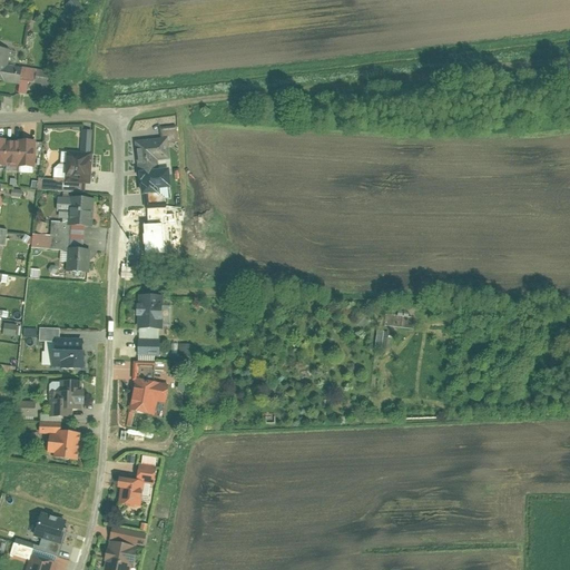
[(74,0),(69,0),(64,3),(72,16),(81,10),(74,0)]
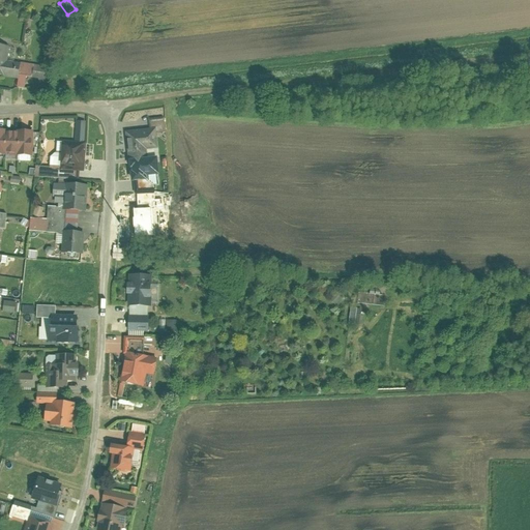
[(11,45),(0,42),(0,76),(19,79),(18,86),(25,87),(27,75),(47,77),(49,66),(9,60),(11,45)]
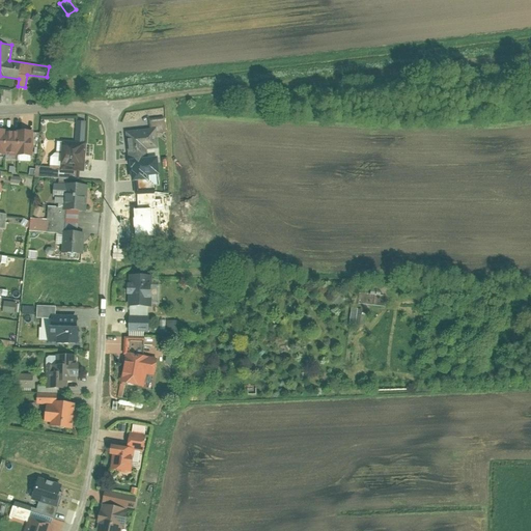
[(77,143),(60,142),(58,171),(84,172),(87,122),(78,121),(77,143)]
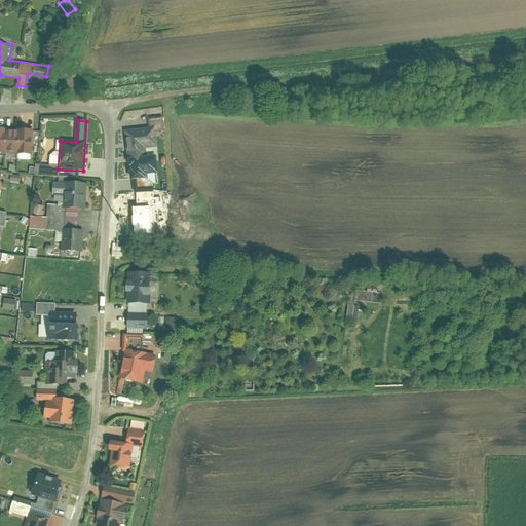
[(155,127),(126,130),(132,177),(160,174),(155,127)]
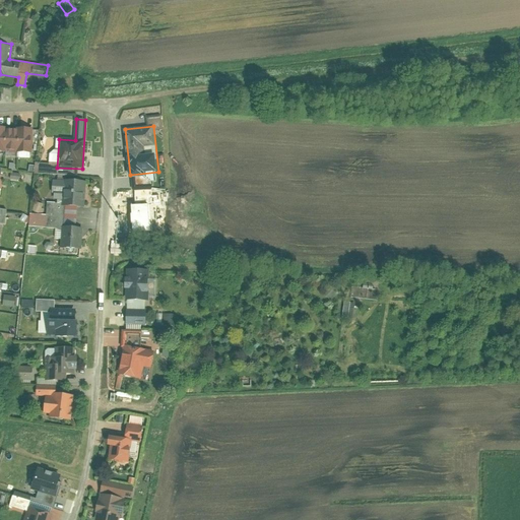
[(34,129),(0,127),(0,155),(34,156),(34,129)]
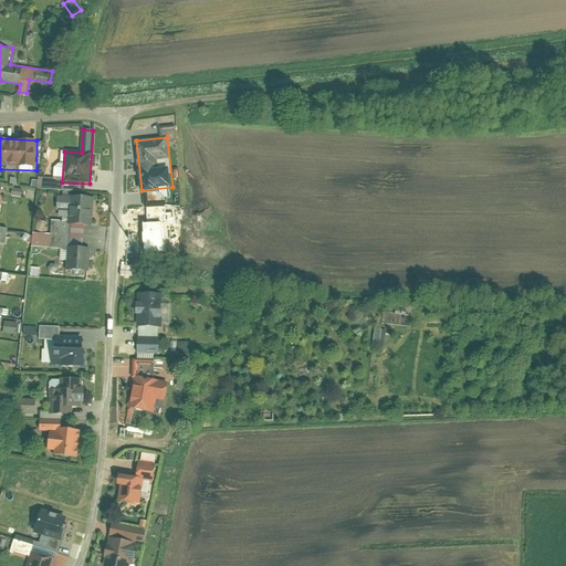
[(61,178),(35,180),(37,190),(61,188),(61,178)]
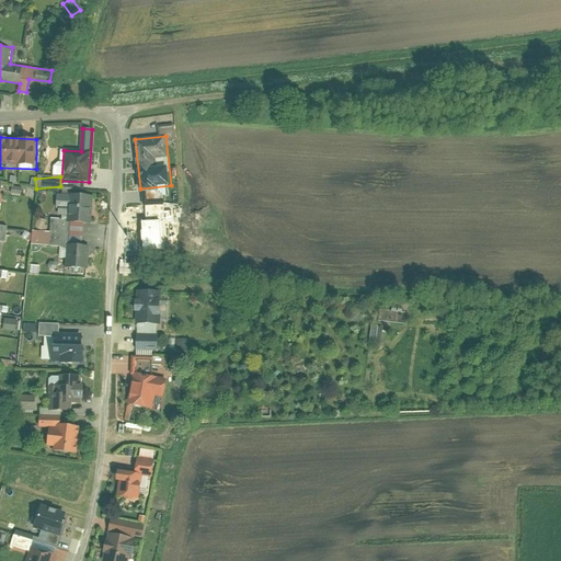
[(23,189),(12,186),(10,193),(22,195),(23,189)]
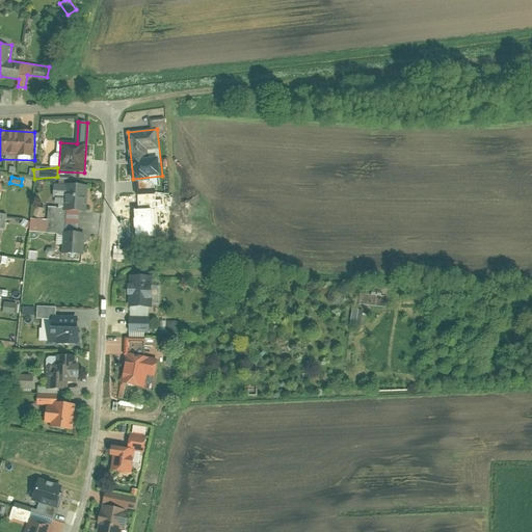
[(88,186),(54,185),(53,197),(57,197),(56,205),(64,205),(64,211),(87,212),(88,186)]
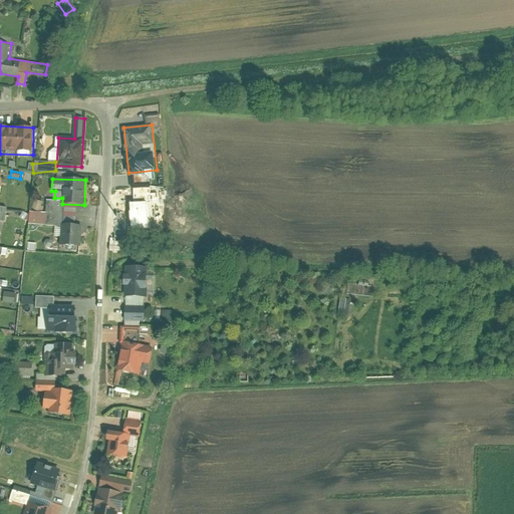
[(43,202),(35,199),(32,208),(40,211),(43,202)]
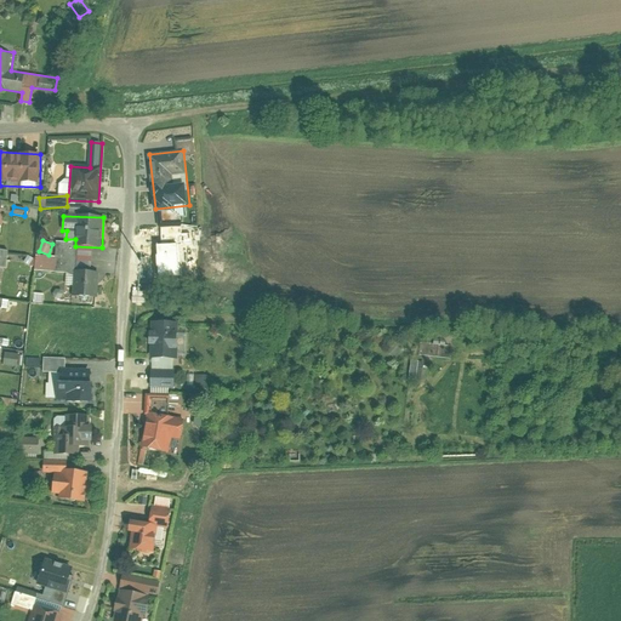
[(182,245),(155,245),(157,281),(182,280),(182,245)]
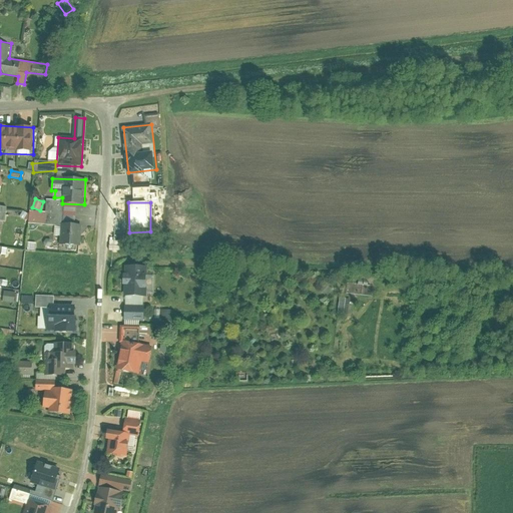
[(82,226),(63,225),(62,245),(81,246),(82,226)]
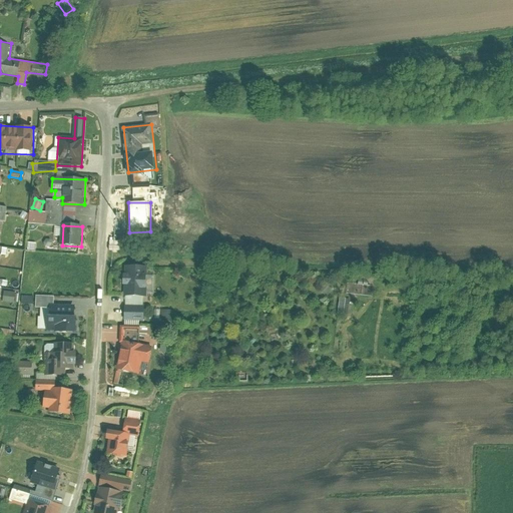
[(147,267),(124,266),(123,296),(147,296),(147,267)]
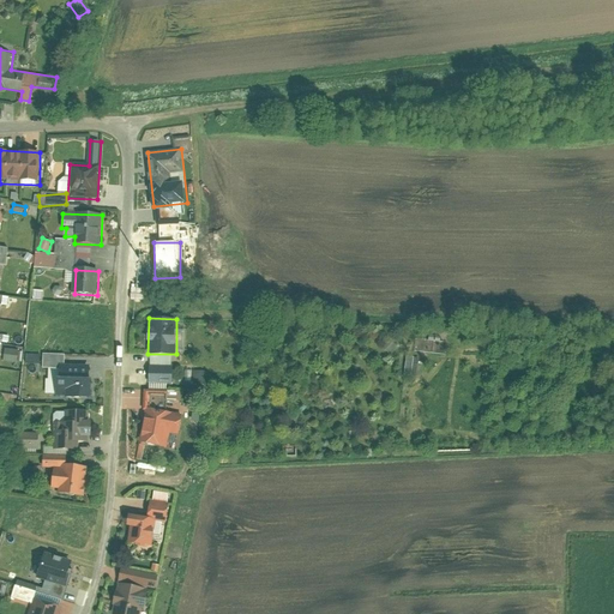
[(390,339),(383,348),(392,355),(399,348),(390,339)]
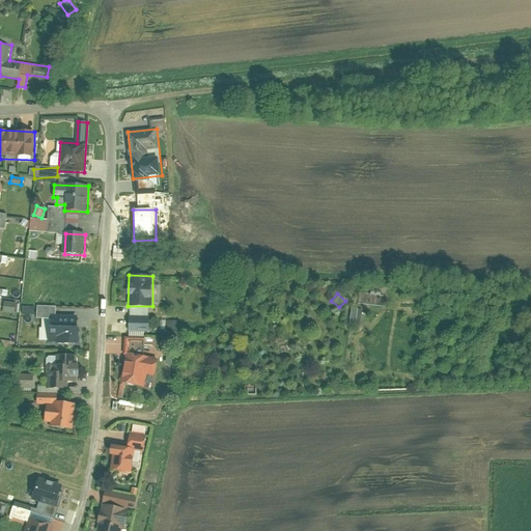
[(2,302),(1,312),(15,313),(16,303),(2,302)]
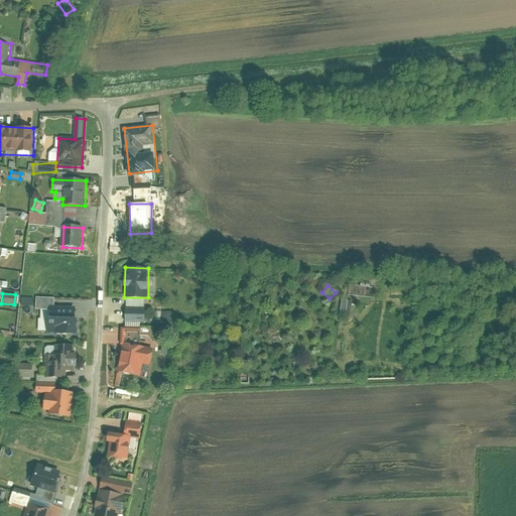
[(353,300),(343,299),(341,314),(352,315),(353,300)]
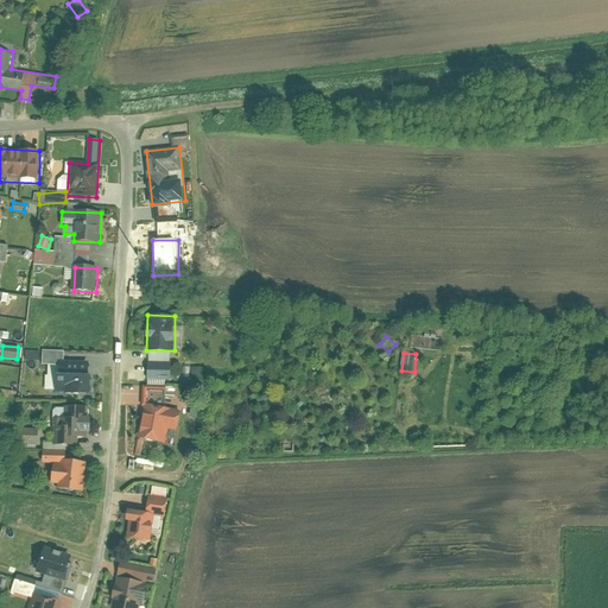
[(90,361),(61,361),(61,365),(50,363),(50,373),(45,373),(45,390),(55,390),(55,393),(89,393),(90,361)]
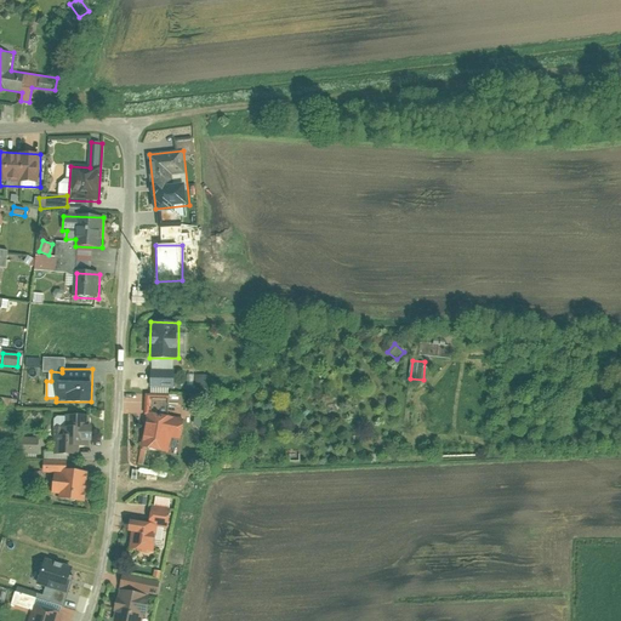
[(152,370),(152,393),(169,393),(169,389),(175,389),(175,370),(152,370)]
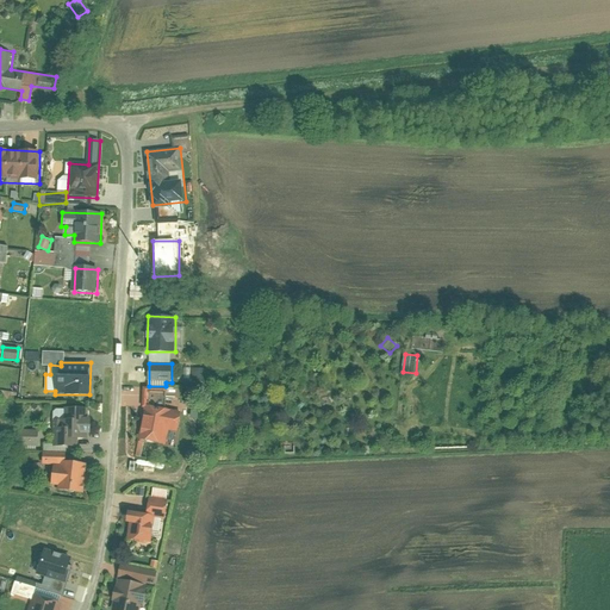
[(205,368),(194,368),(194,381),(205,381),(205,368)]
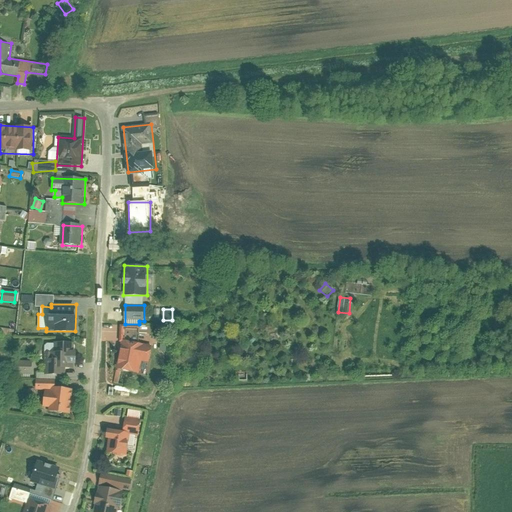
[(139,325),(120,325),(119,343),(121,344),(116,368),(139,373),(142,360),(150,362),(153,346),(124,341),(125,330),(139,330),(139,325)]
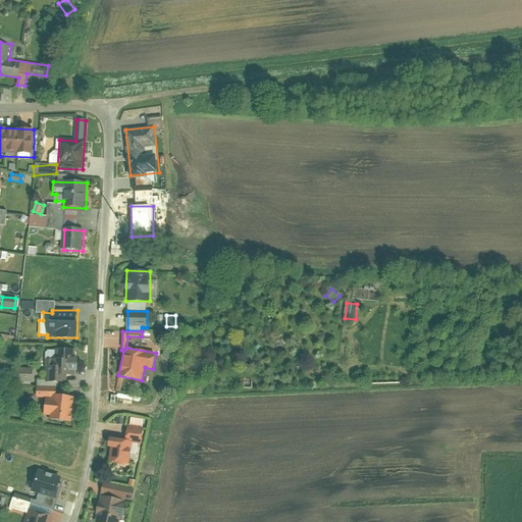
[(173,349),(165,348),(163,359),(171,360),(173,349)]
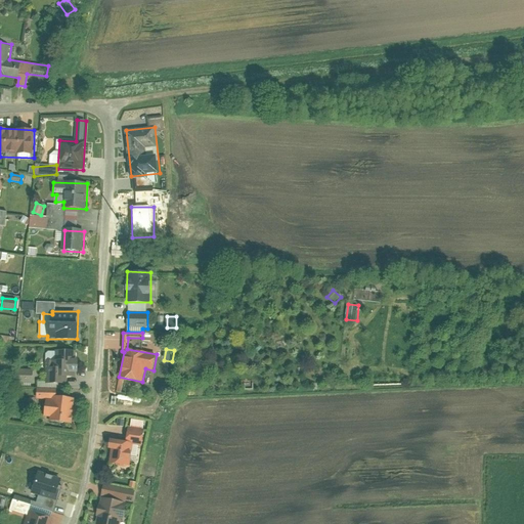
[(77,353),(46,351),(45,383),(64,384),(64,376),(76,376),(77,353)]
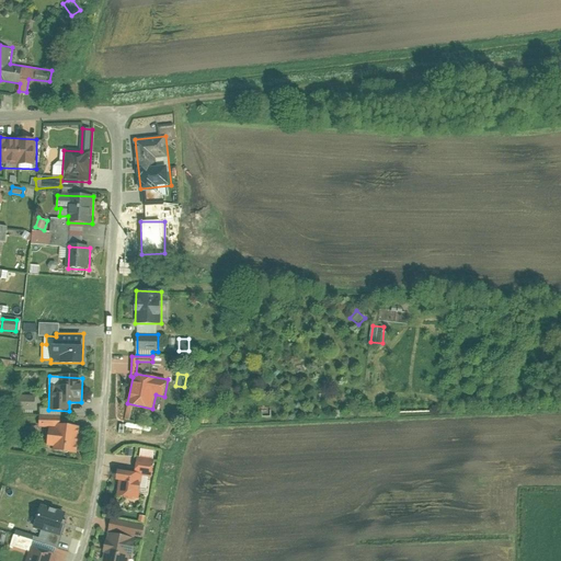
[(35,395),(18,395),(18,410),(35,409),(35,395)]
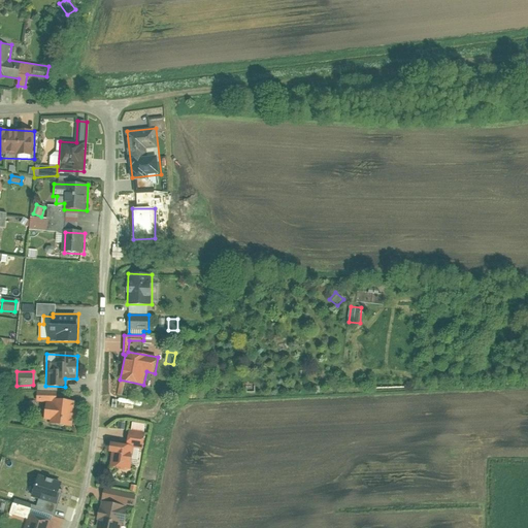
[(56,393),(37,392),(36,403),(46,403),(45,421),(51,421),(51,426),(73,427),(75,401),(56,400),(56,393)]
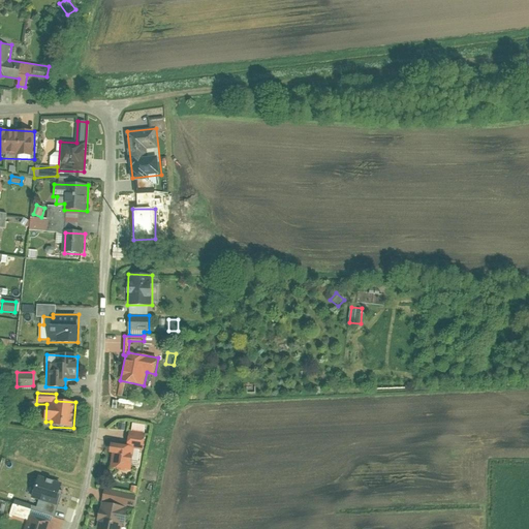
[(148,425),(133,422),(129,444),(111,441),(109,454),(113,455),(111,468),(129,471),(131,459),(138,460),(141,449),(144,450),(148,425)]
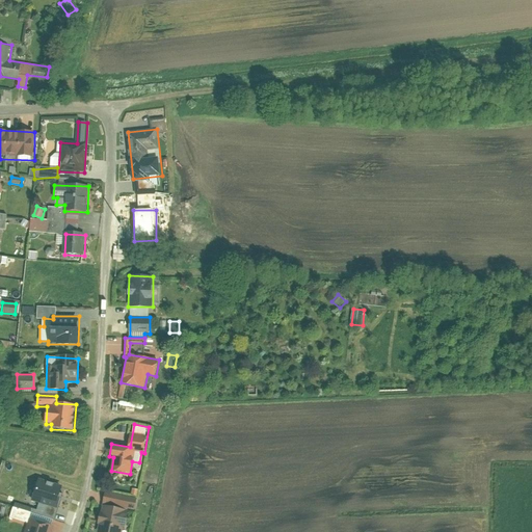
[(62,487),(37,481),(31,503),(56,509),(62,487)]
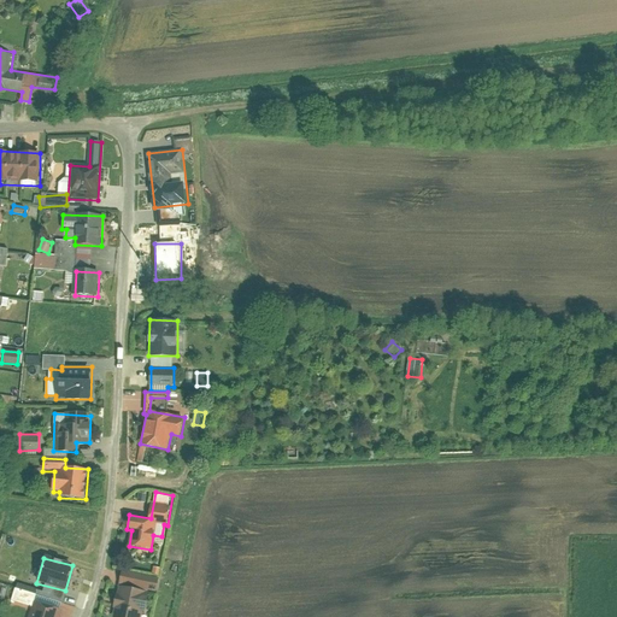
[(160,579),(122,571),(112,616),(142,616),(148,591),(158,592),(160,579)]
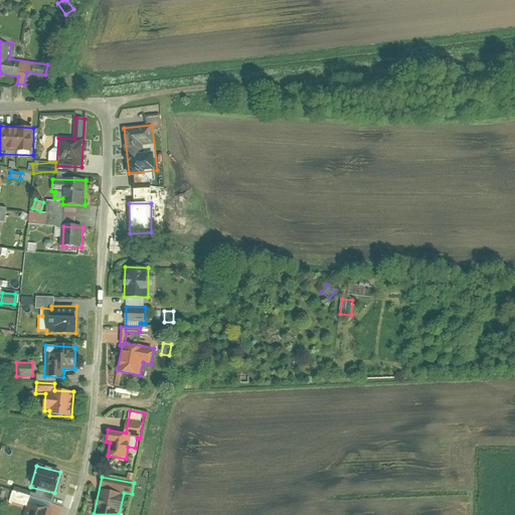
[(28,494),(12,490),(9,500),(25,504),(28,494)]
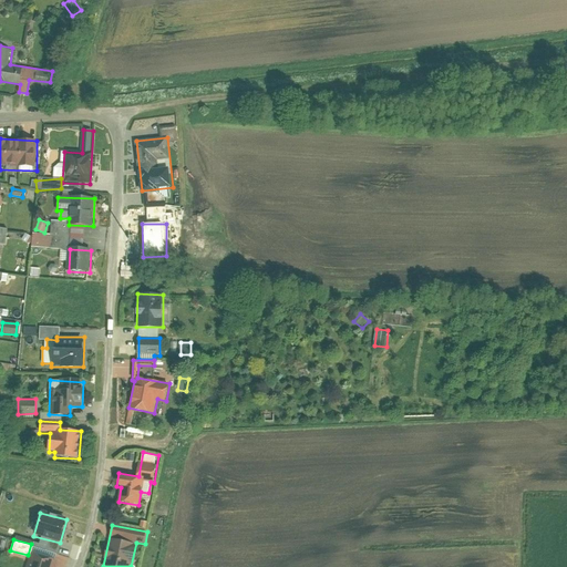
[(54,566),(58,558),(30,550),(24,566),(54,566)]
